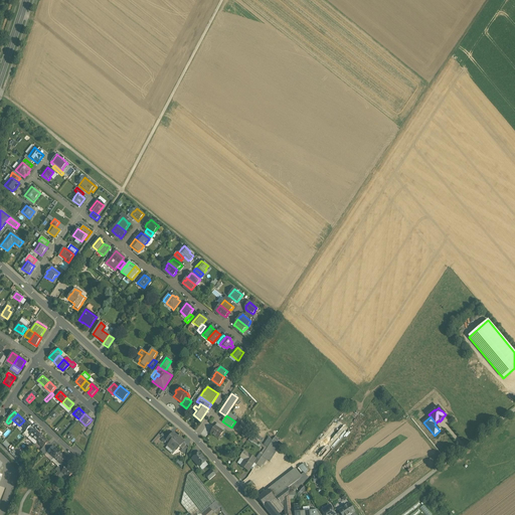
[(30,426),(24,420),(19,425),(26,432),(30,426)]
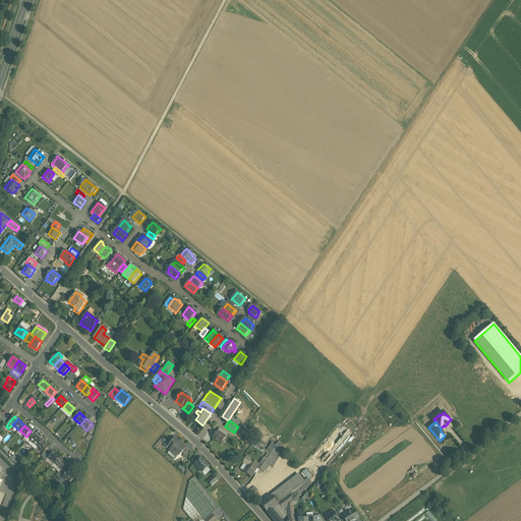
[(226,438),(218,431),(213,439),(221,445),(226,438)]
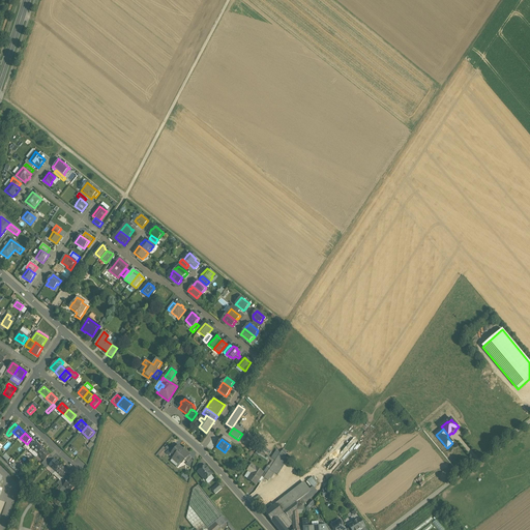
[(42,449),(36,443),(35,443),(32,447),(31,448),(34,451),(38,454),(42,449)]
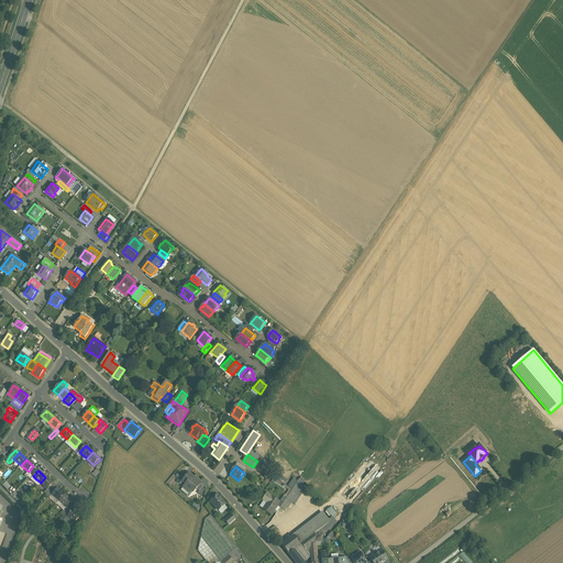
[(185,478),(183,482),(183,483),(186,485),(191,478),(192,478),(194,477),(189,474),(185,478)]
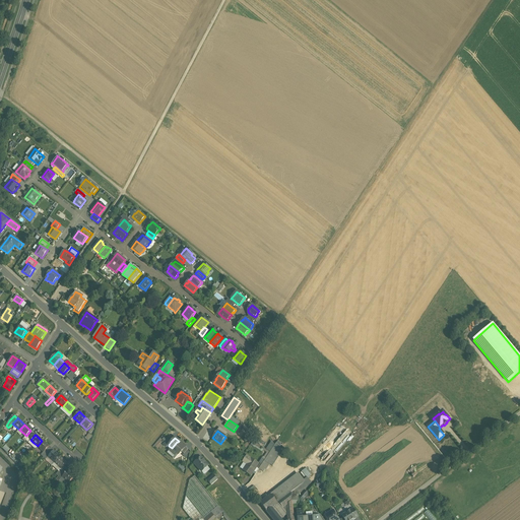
[(266,444),(257,438),(254,442),(253,442),(251,446),(262,453),(264,451),(263,450),(264,449),(262,448),(260,450),(256,447),(257,444),(260,446),(261,444),(264,446),(266,444)]
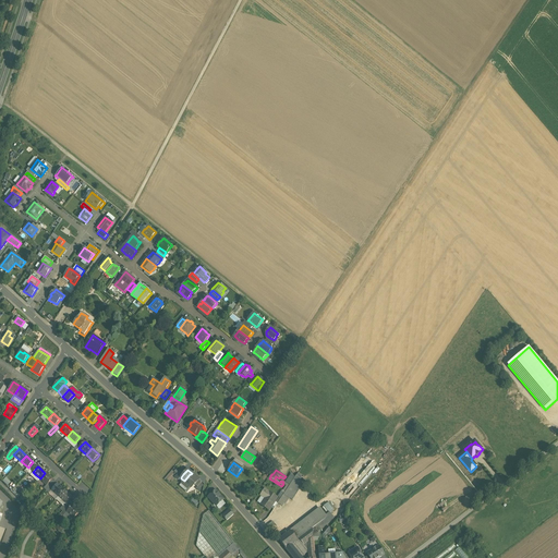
[(52,480),(45,473),(40,478),(44,482),(47,485),(48,485),(52,480)]
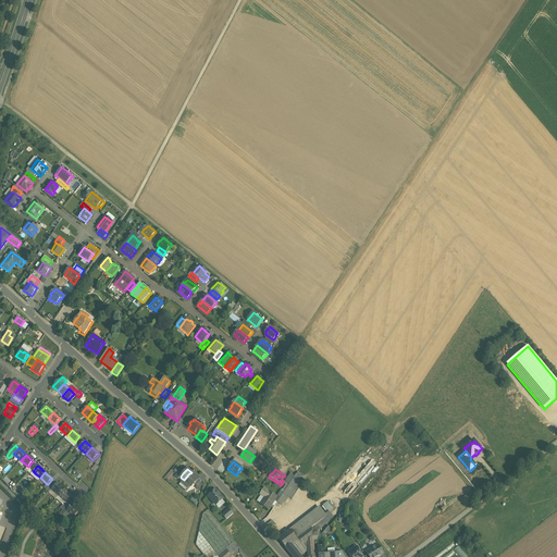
[(190,473),(189,473),(184,480),(182,481),(183,482),(185,484),(185,485),(187,487),(193,482),(195,483),(194,484),(195,484),(199,479),(196,475),(195,477),(190,473)]
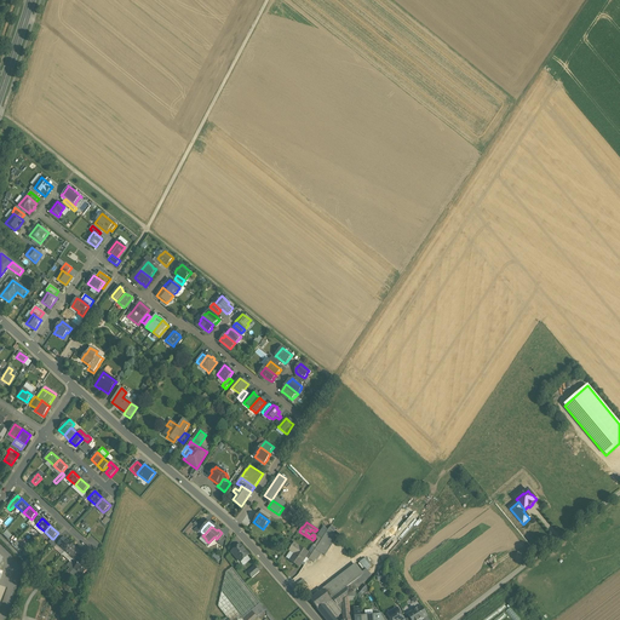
[(316,549),(315,550),(322,555),(334,535),(327,530),(316,549)]
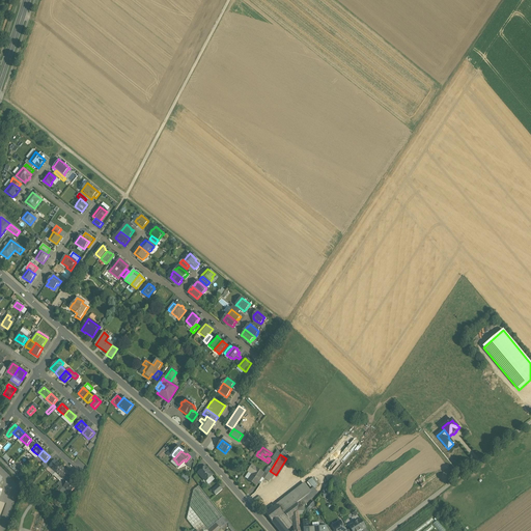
[(286,458),(276,475),(278,476),(288,460),(286,458)]
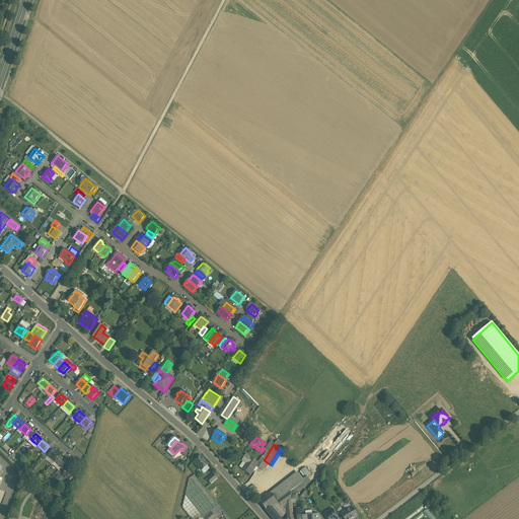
[(60,456),(54,450),(53,450),(49,455),(48,456),(55,462),(60,456)]
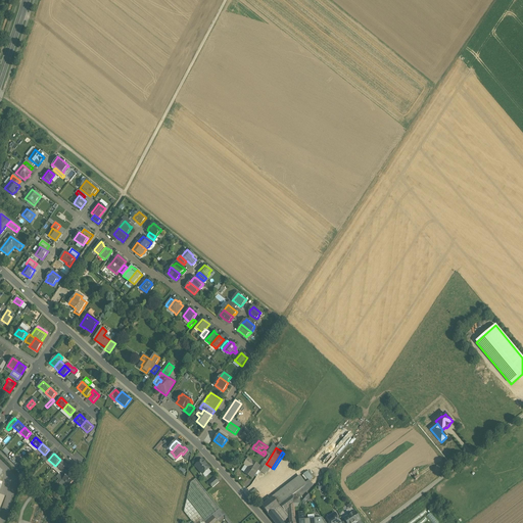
[(259,467),(248,459),(244,464),(248,467),(244,474),(252,479),(257,470),(260,467),(259,467)]
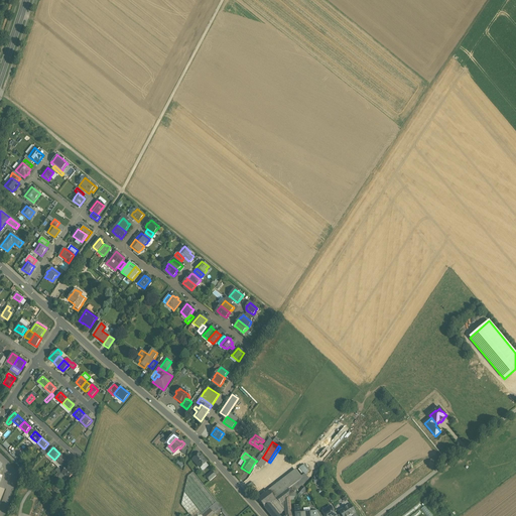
[(59,454),(54,460),(60,466),(63,463),(67,460),(59,454)]
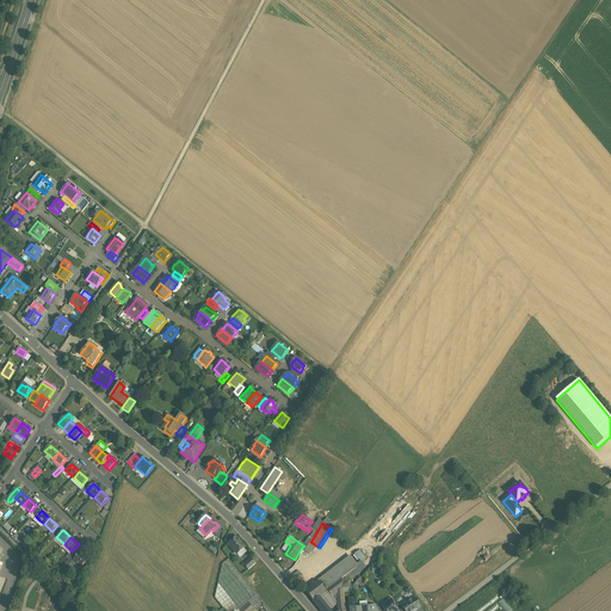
[(242,544),(236,537),(228,544),(236,555),(244,549),(241,545),(242,544)]
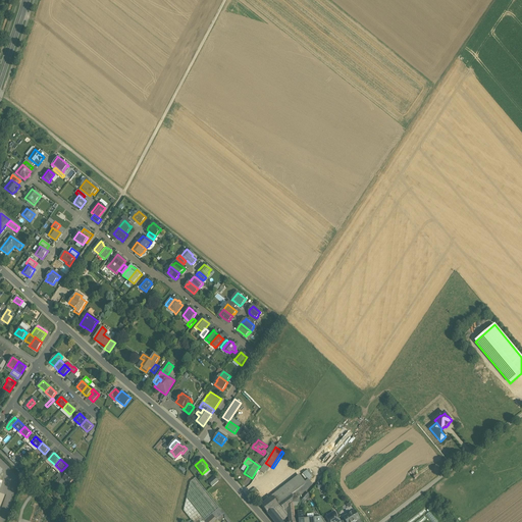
[(263,460),(259,466),(260,466),(257,469),(260,471),(262,468),(265,463),(266,462),(263,460)]
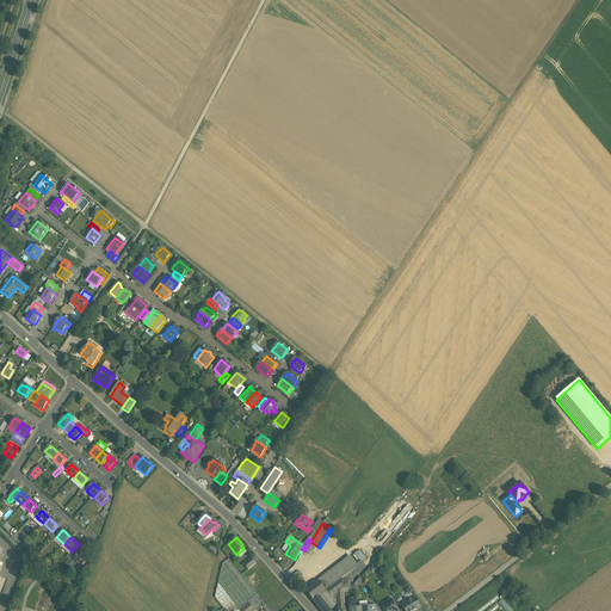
[(318,547),(310,542),(307,548),(312,551),(313,553),(318,547)]
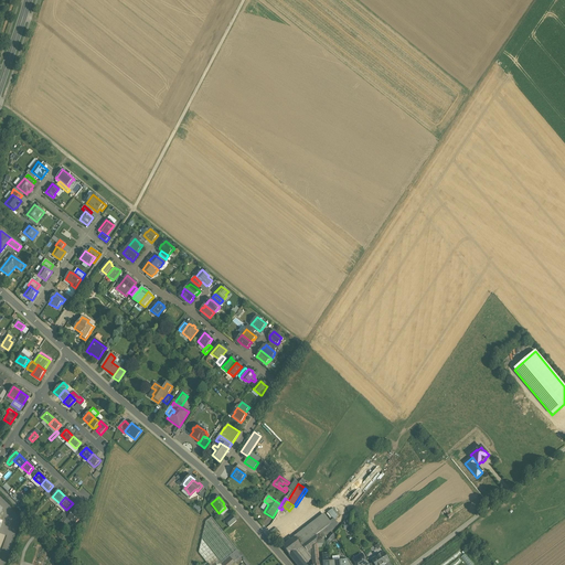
[(74,512),(71,515),(67,519),(71,521),(75,525),(81,519),(74,512)]
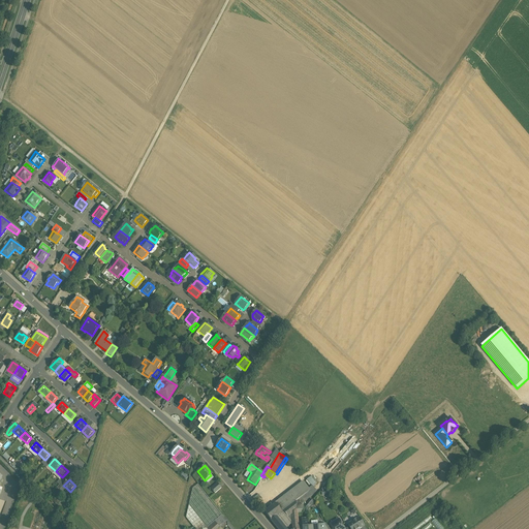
[(302,483),(276,504),(282,511),(283,511),(296,501),(309,492),(302,483)]
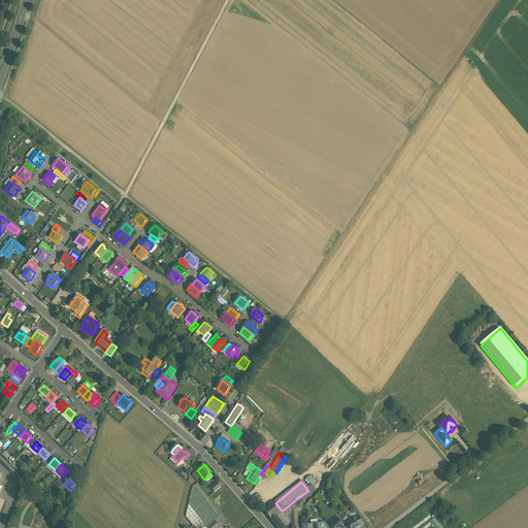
[(217,483),(210,488),(215,493),(221,487),(217,483)]
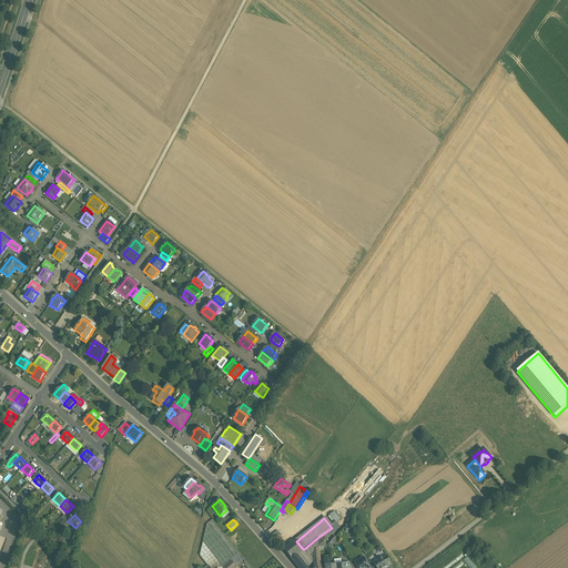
[(213,520),(206,525),(200,556),(209,567),(213,567),(216,567),(220,565),(221,567),(229,563),(231,560),(239,554),(213,520)]
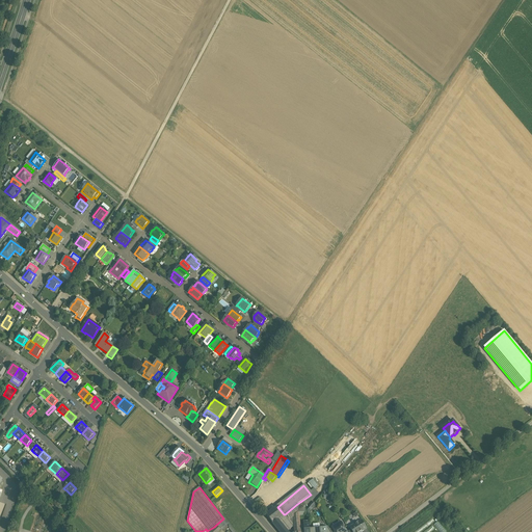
[(222,490),(216,497),(219,501),(222,499),(227,495),(222,490)]
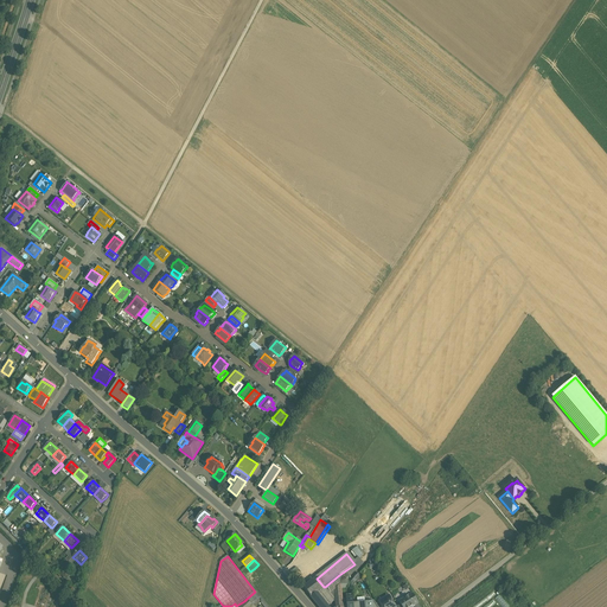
[(259,564),(254,569),(260,575),(256,577),(261,582),(270,574),(261,562),(259,564)]
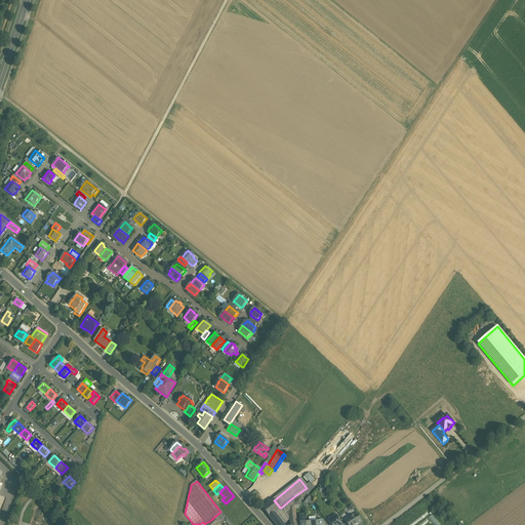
[(293,497),(281,508),(285,514),(289,511),(294,507),(293,497)]
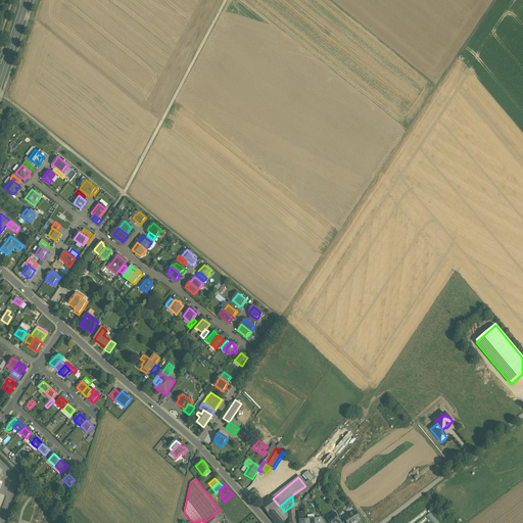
[(279,506),(273,498),(262,507),(268,515),(273,511),(279,507),(279,506)]
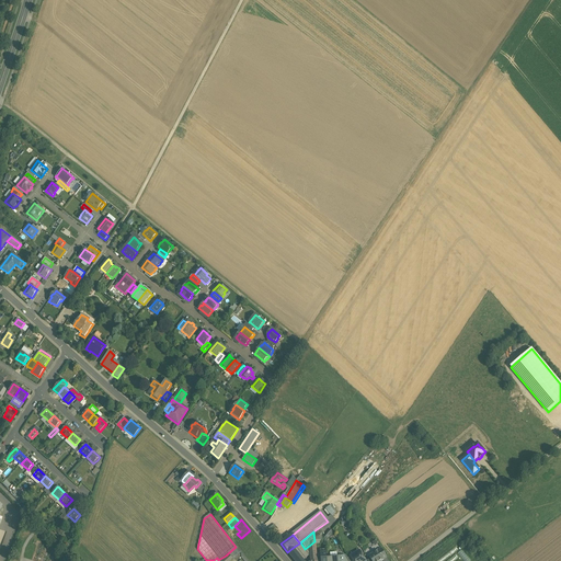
[(236,547),(228,553),(232,559),(241,551),(237,546),(236,547)]
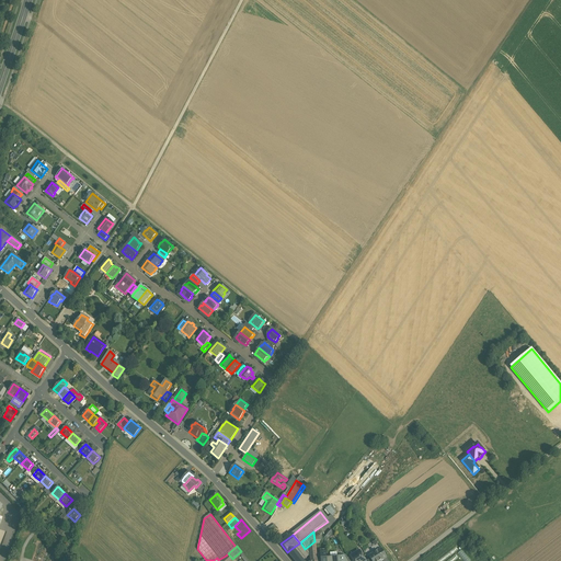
[(302,560),(304,560),(293,548),(287,552),(294,560),(302,560)]
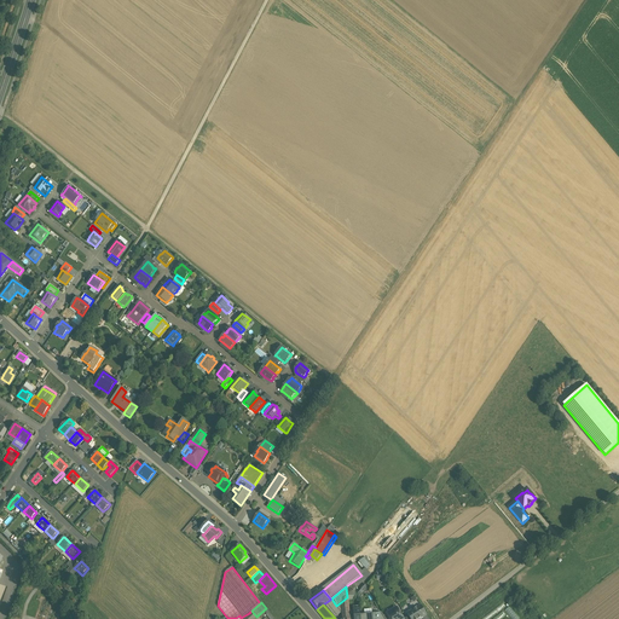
[(489,618),(505,608),(503,605),(480,618),(489,618)]
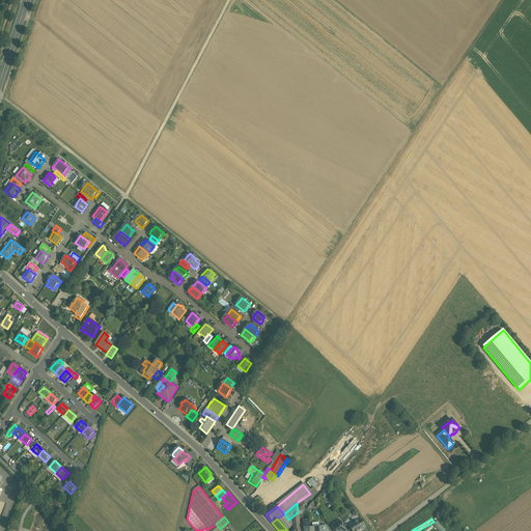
[(366,527),(361,520),(358,522),(362,530),(366,527)]
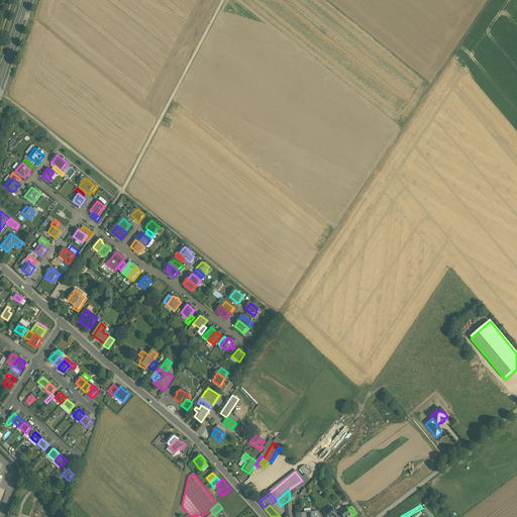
[(432,516),(433,516),(426,507),(422,510),(427,516),(432,516)]
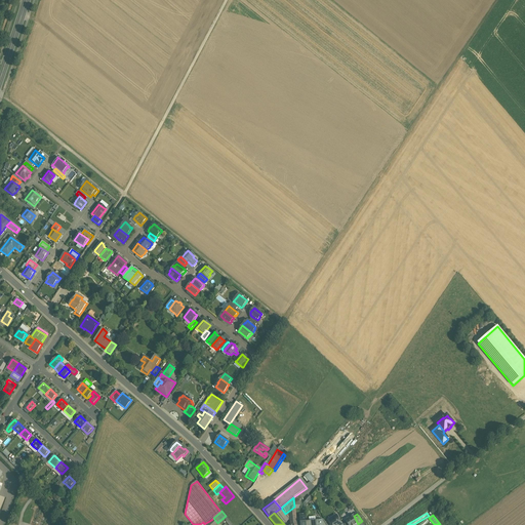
[(354,516),(350,518),(351,519),(346,521),(348,524),(356,524),(359,524),(358,524),(354,516)]
